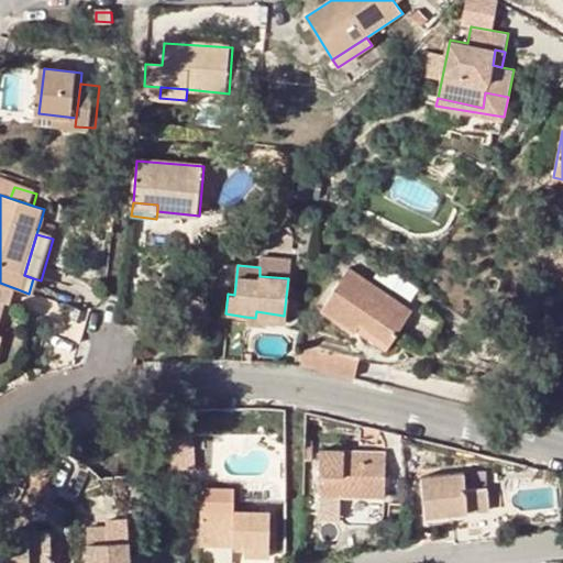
[(414,308),(349,267),(322,309),(356,331),(362,323),(392,343),(414,308)]
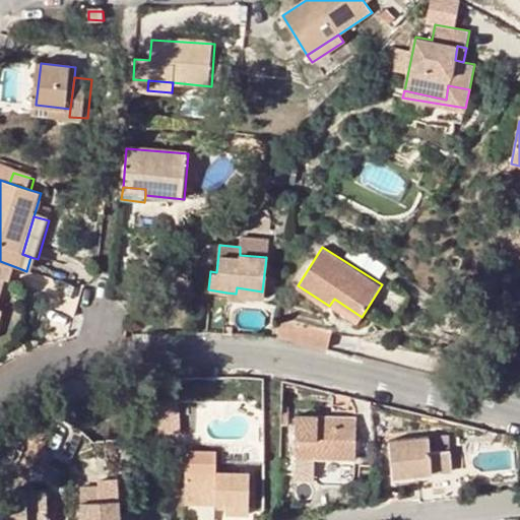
[(16,267),(0,261),(0,275),(6,277),(13,280),(16,267)]
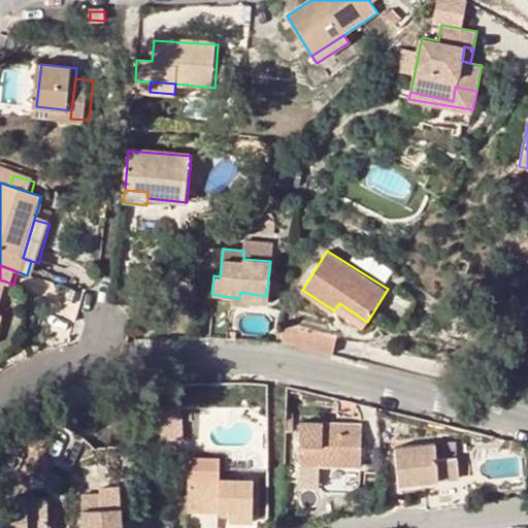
[(213,275),(196,273),(193,298),(210,300),(211,294),(213,275)]
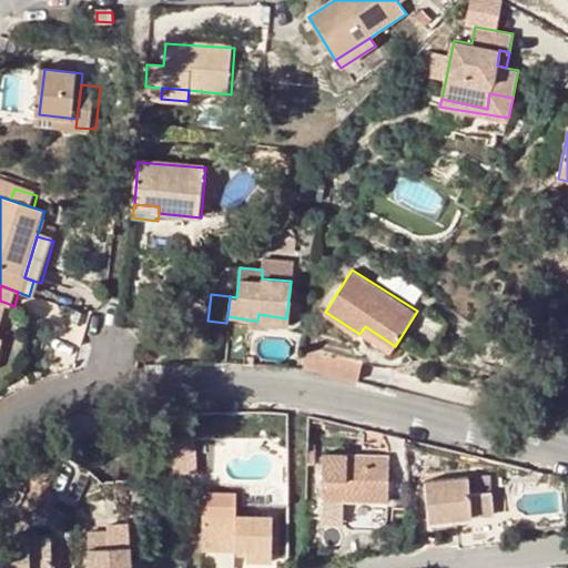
[(285,326),(286,318),(259,314),(257,321),(247,320),(246,326),(266,328),(267,325),(285,326)]
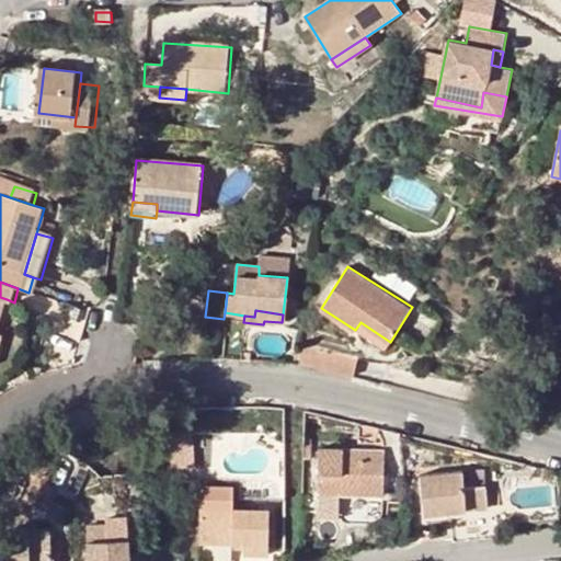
[(224,319),(243,322),(244,316),(225,312),(224,319)]
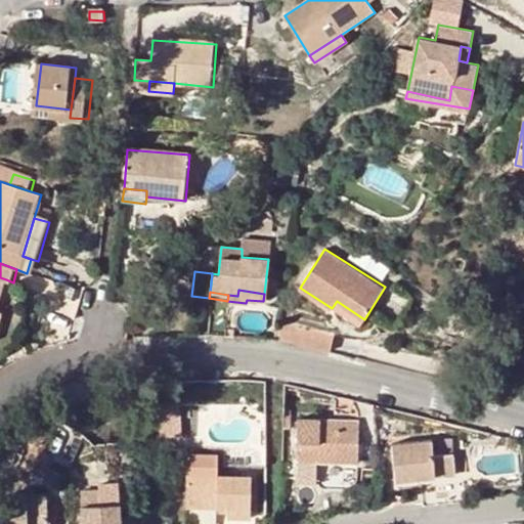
[(360,325),(364,319),(337,301),(332,308),(360,325)]
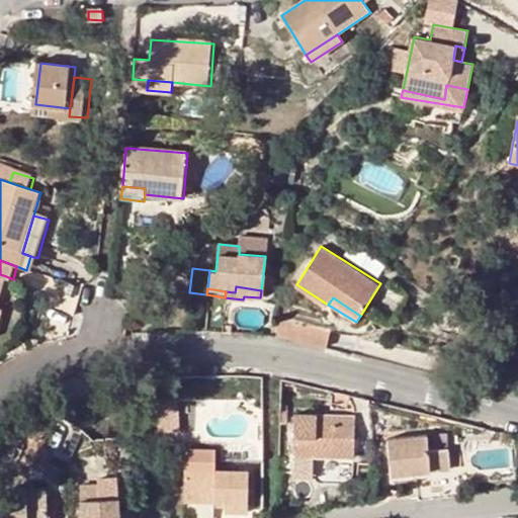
[(280,318),(275,337),(296,342),(325,348),(330,329),(280,318)]
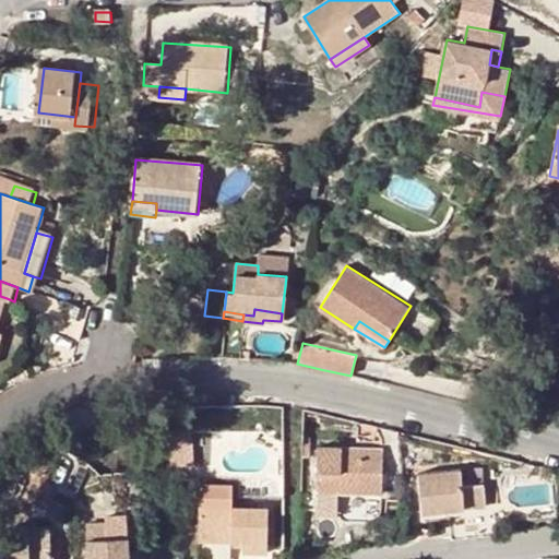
[(319,449),(318,491),(341,491),(341,516),(341,518),(342,519),(343,520),(346,521),(370,522),(373,522),(377,521),(379,519),(381,516),(383,513),(383,509),(384,492),(384,450),(371,450),(371,456),(360,456),(360,450),(319,449)]
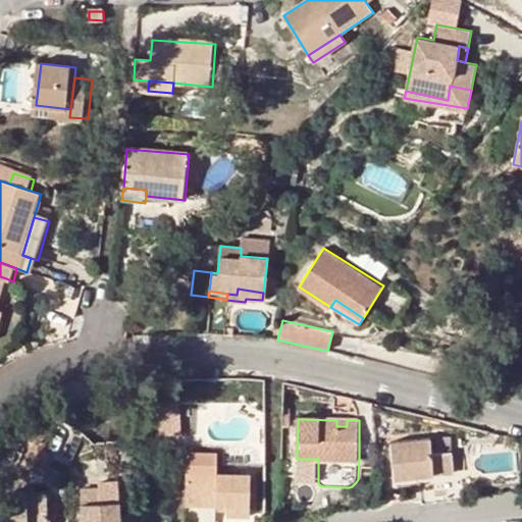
[(454,500),(464,499),(462,471),(453,471),(452,453),(433,455),(432,439),(392,444),(397,486),(420,484),(422,503),(454,500)]
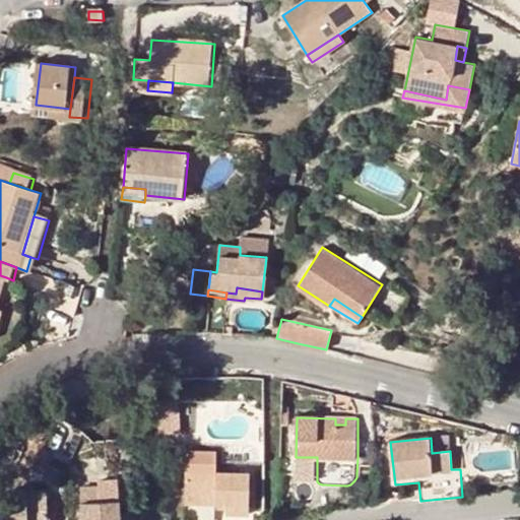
[(215,452),(187,451),(186,470),(185,502),(225,503),(224,515),(226,515),(226,519),(248,519),(248,515),(250,473),(214,472),(215,452)]
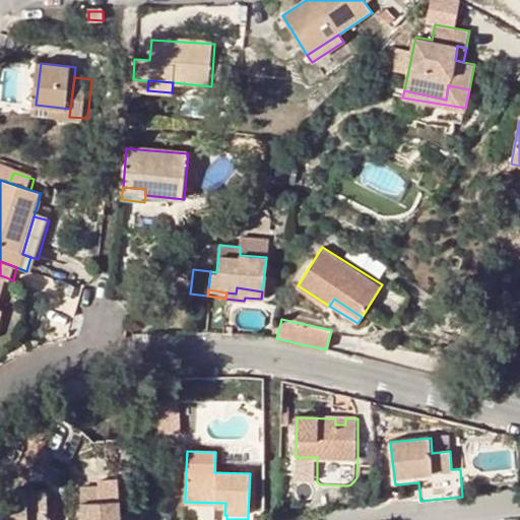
[(296,457),(281,457),(280,474),(296,474),(296,457)]
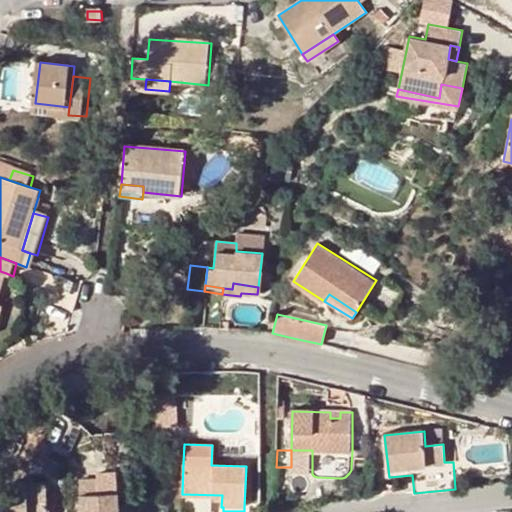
[(312,450),(291,450),(291,467),(291,472),(312,473),(312,450)]
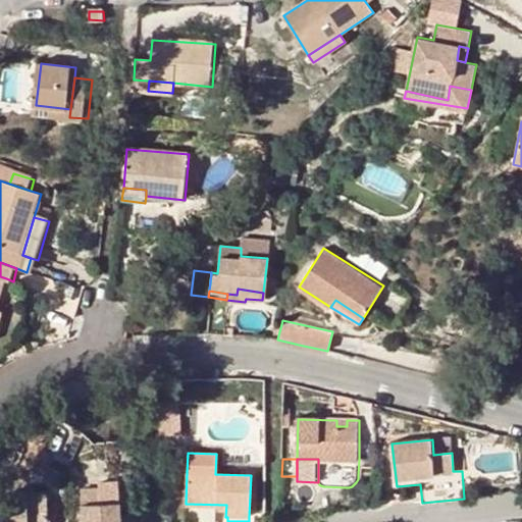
[(96,521),(95,489),(80,489),(82,521),(96,521)]
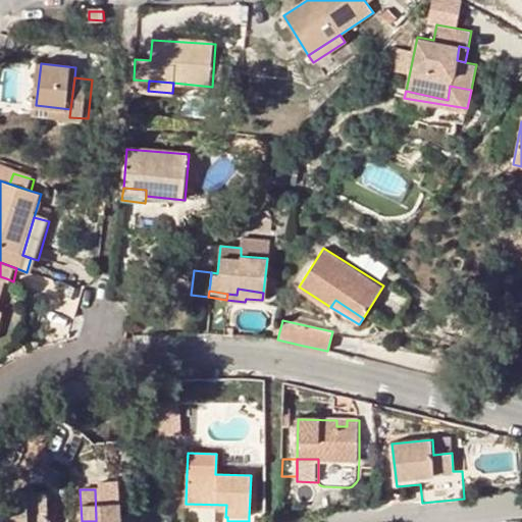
[(100,489),(95,489),(96,521),(121,521),(121,503),(101,503),(100,489)]
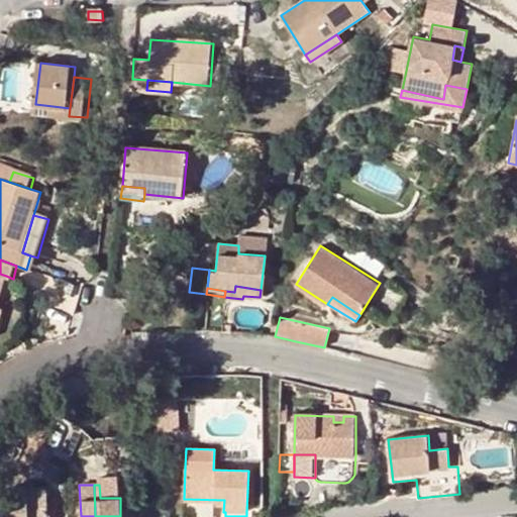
[(46,516),(46,487),(35,488),(37,516),(46,516)]
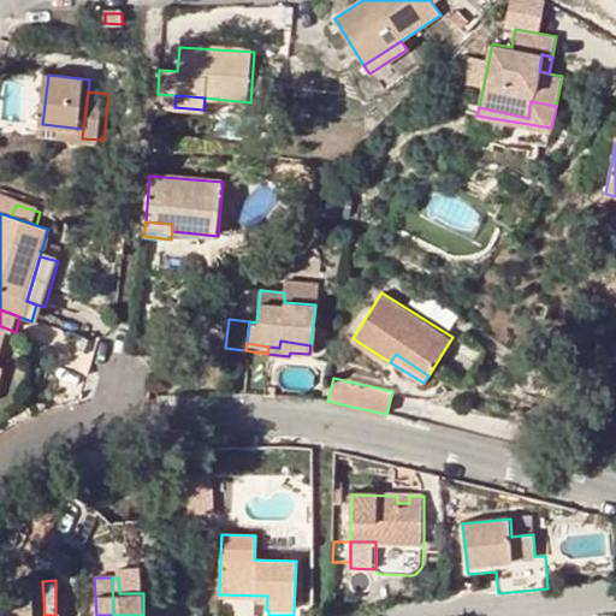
[(45,615),(42,581),(5,582),(5,615),(45,615)]
